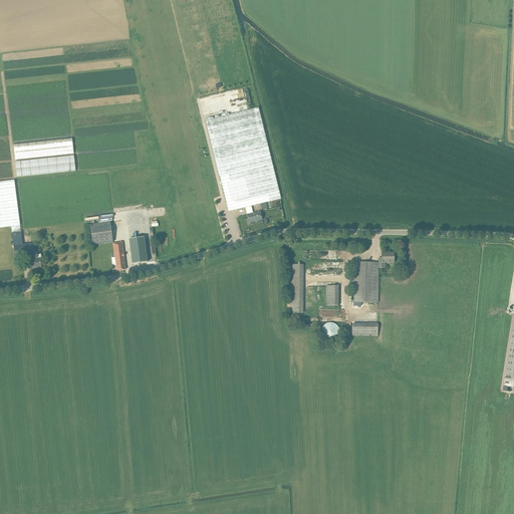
[(234,200),(237,210),(281,199),(258,108),(206,121),(226,202),(234,200)]
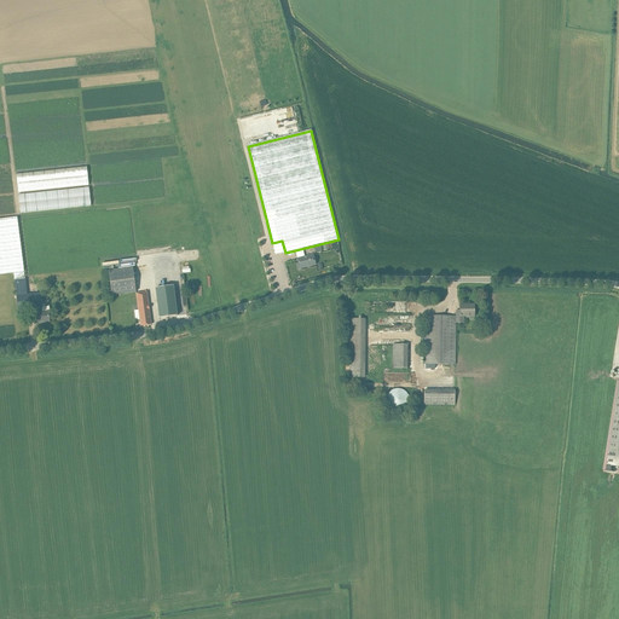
[(17,173),(18,191),(90,186),(88,167),(17,173)]
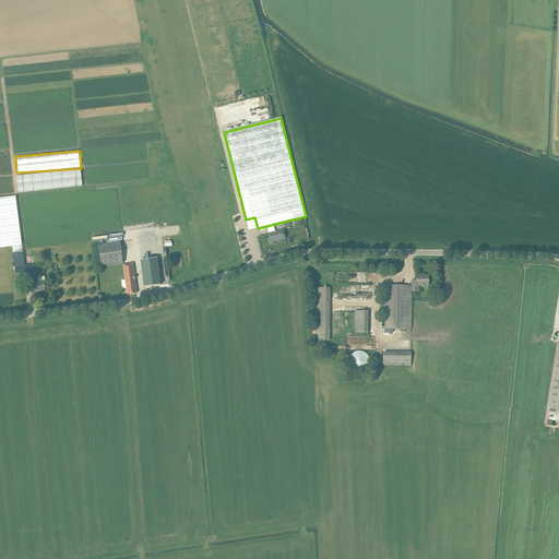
[(82,169),(16,174),(18,191),(83,187),(82,169)]
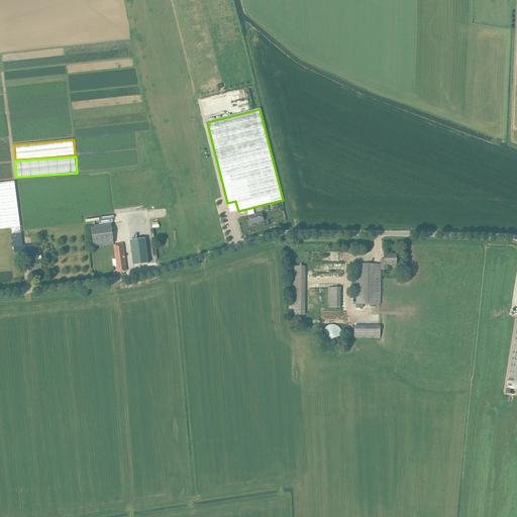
[(30,261),(31,270),(41,269),(40,261),(41,261),(41,255),(35,256),(34,244),(22,245),(21,232),(14,181),(0,183),(0,228),(11,227),(12,234),(13,246),(15,260),(30,257),(31,261),(30,261)]
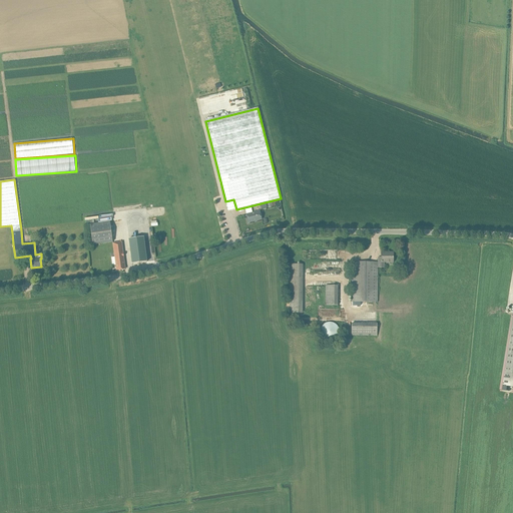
[(262,218),(260,210),(246,214),(248,222),(262,218)]
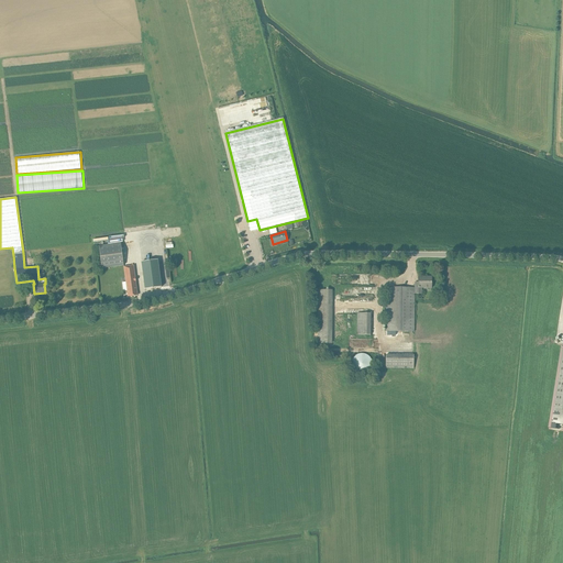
[(99,247),(102,269),(123,266),(121,244),(99,247)]
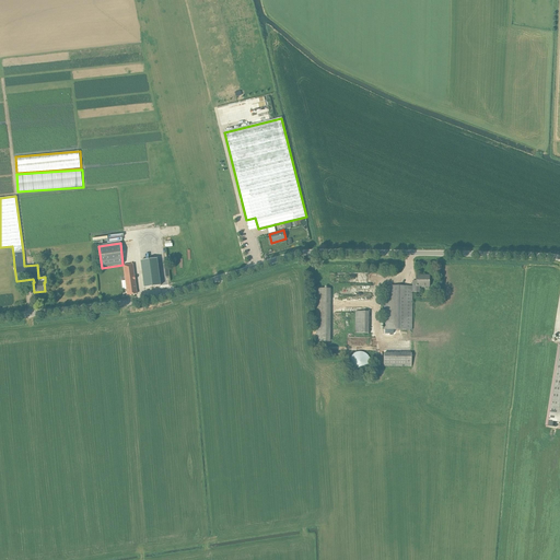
[(127,294),(137,293),(132,264),(124,265),(127,294)]
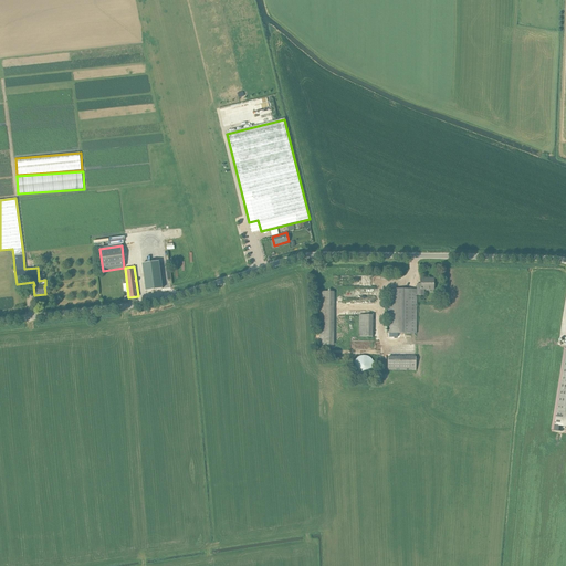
[(161,289),(159,272),(143,273),(145,291),(161,289)]
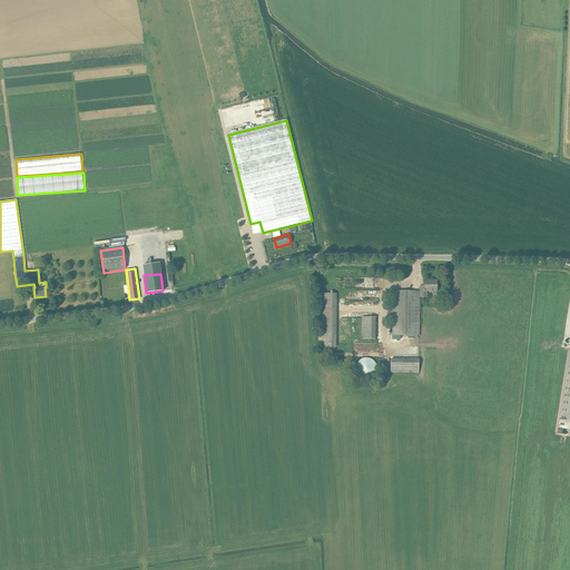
[(428,297),(428,292),(436,292),(436,281),(423,281),(423,285),(420,285),(420,291),(391,291),(391,335),(419,336),(420,297),(428,297)]
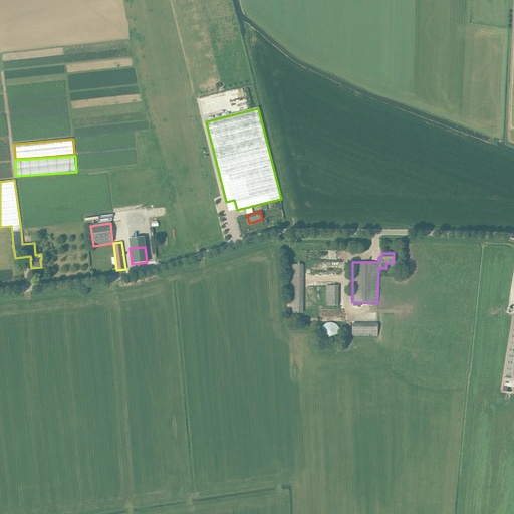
[(302,313),(303,264),(290,264),(289,313),(302,313)]
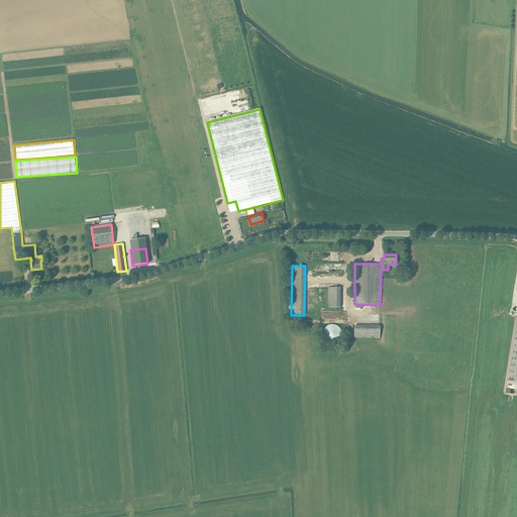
[(340,287),(327,287),(327,307),(340,308),(340,287)]
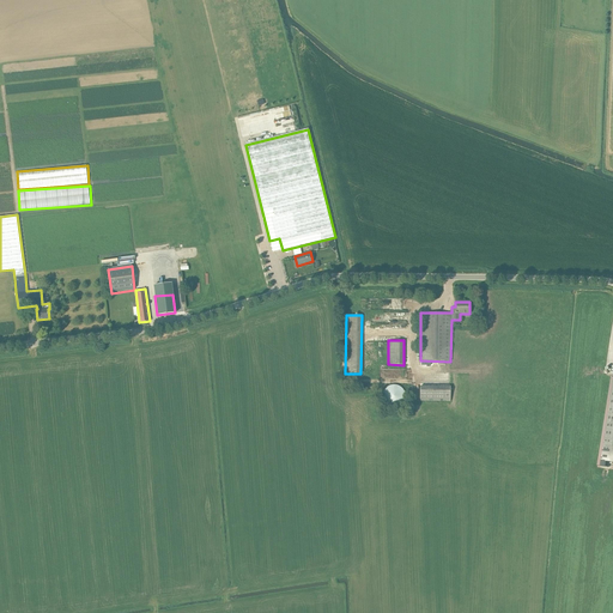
[(392,408),(394,408),(396,408),(398,407),(400,406),(401,405),(402,404),(404,402),(405,400),(405,399),(406,396),(405,394),(405,393),(404,390),(402,389),(401,388),(400,387),(398,386),(396,386),(394,384),(392,386),(390,386),(388,387),(387,388),(384,389),(383,390),(383,393),(382,394),(382,396),(382,399),(383,400),(384,402),(384,404),(387,405),(388,406),(390,407),(392,408)]
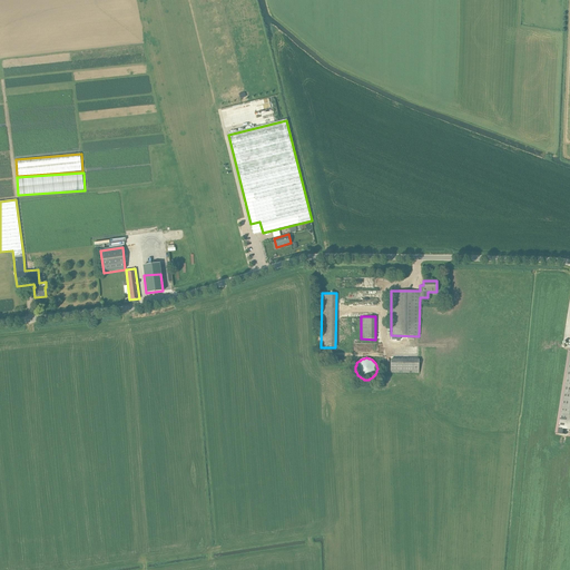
[(391,359),(391,373),(419,373),(419,360),(391,359)]
